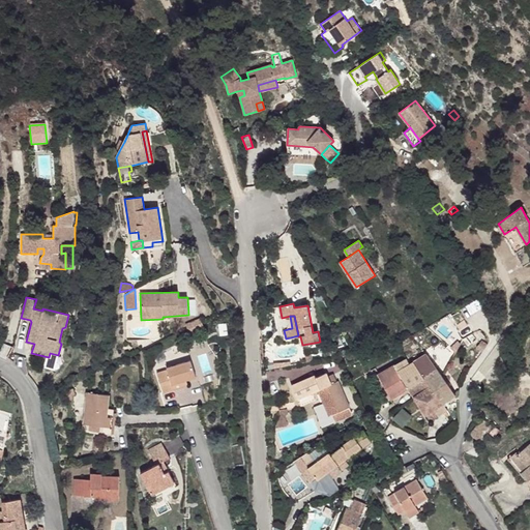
[(185,324),(187,329),(202,322),(201,318),(185,324)]
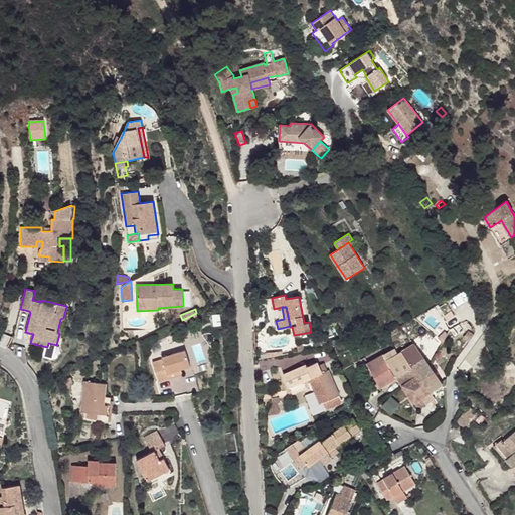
[(221,325),(219,314),(212,315),(213,326),(221,325)]
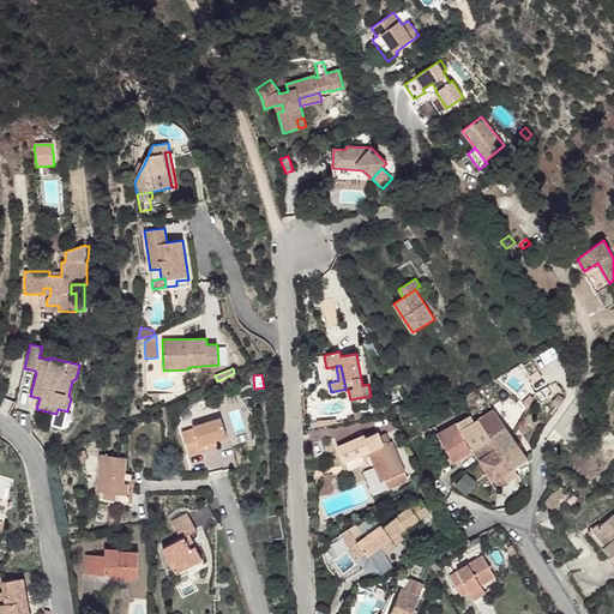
[(553,403),(560,408),(565,401),(559,396),(553,403)]
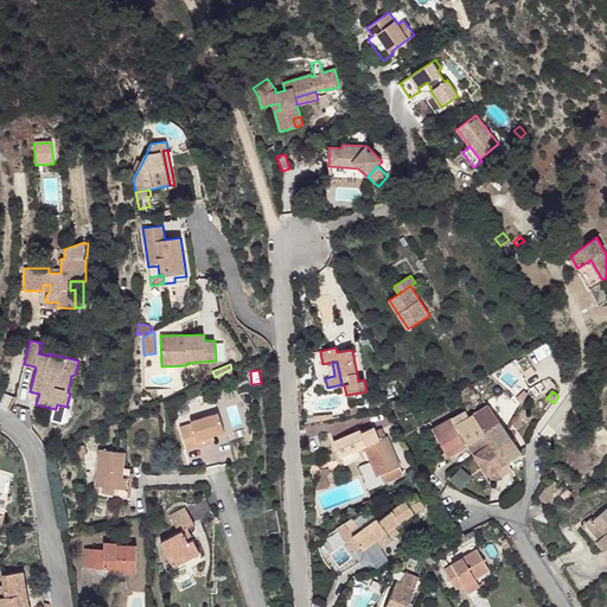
[(433,429),(448,457),(460,449),(468,443),(471,448),(493,483),(508,473),(511,479),(518,473),(510,460),(522,452),(489,406),(465,420),(461,414),(433,429)]
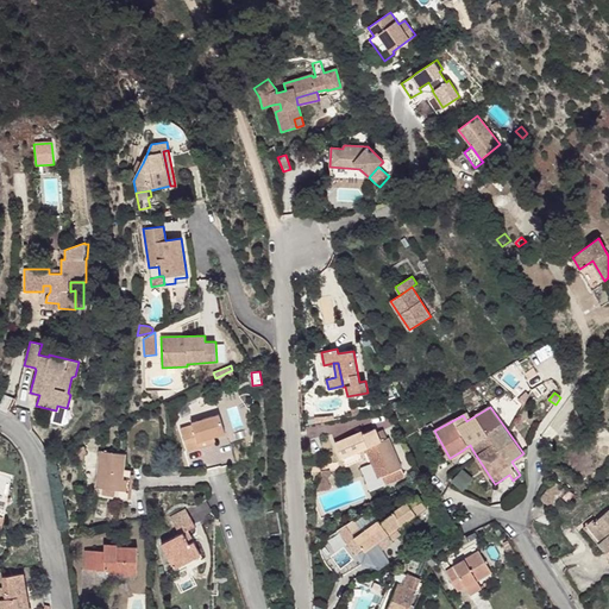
[(180,429),(187,451),(200,447),(198,441),(214,437),(225,433),(219,414),(192,424),(192,426),(180,429)]
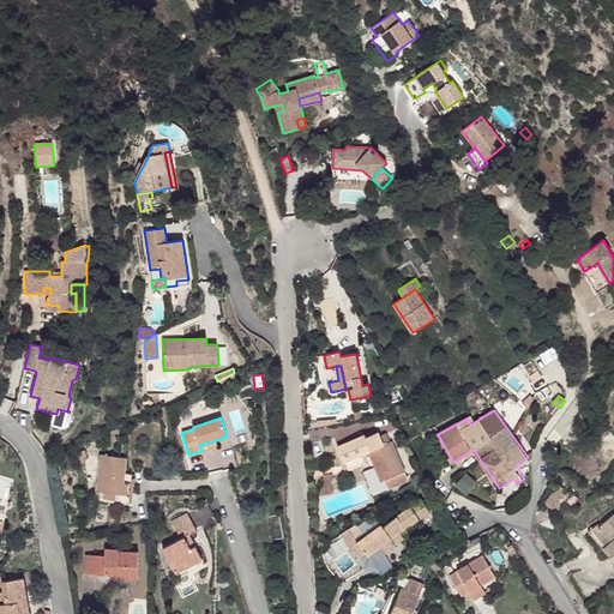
[(338,447),(344,463),(368,452),(381,482),(385,480),(404,473),(391,441),(390,443),(386,434),(380,437),(378,432),(366,438),(365,435),(338,447)]
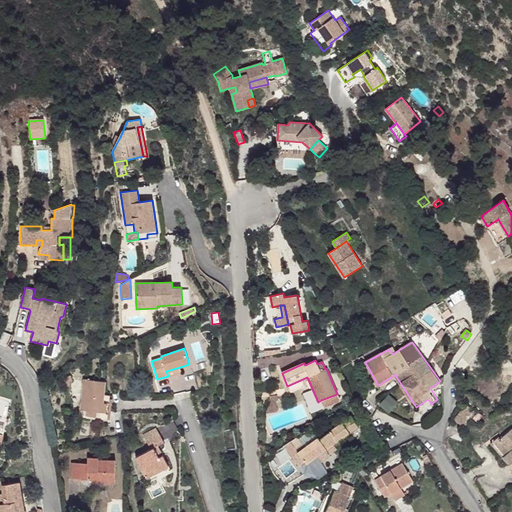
[(181,372),(180,367),(166,371),(168,376),(181,372)]
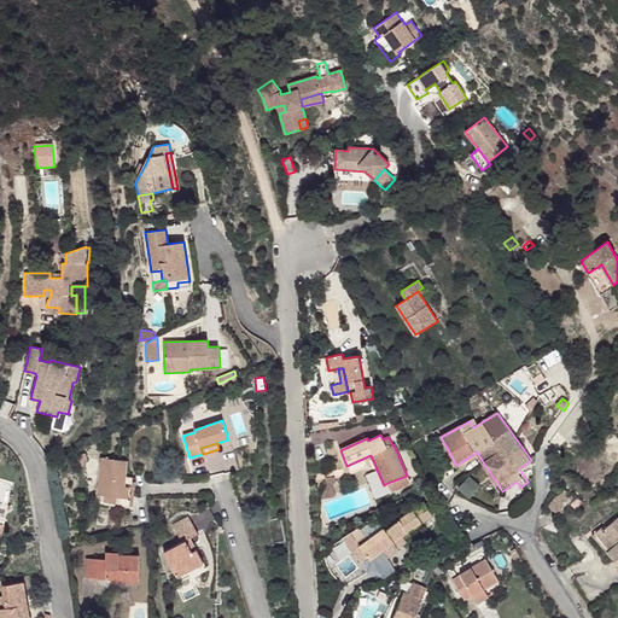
[(76,458),(79,467),(85,467),(85,464),(88,460),(86,454),(82,454),(81,455),(76,458)]
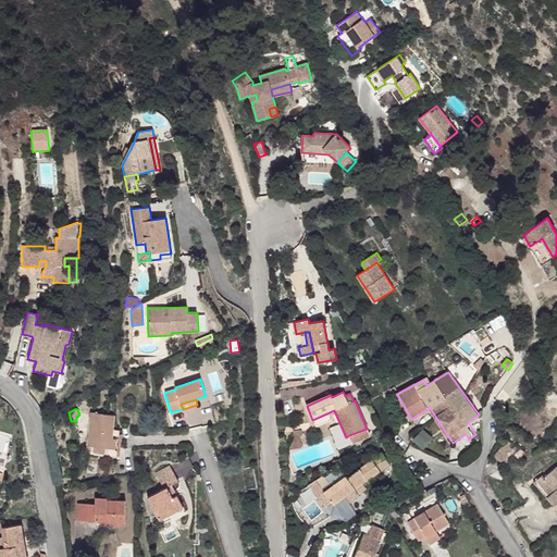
[(91,412),(87,446),(94,447),(106,448),(106,454),(104,456),(118,458),(118,456),(120,434),(120,430),(113,429),(114,415),(91,412)]
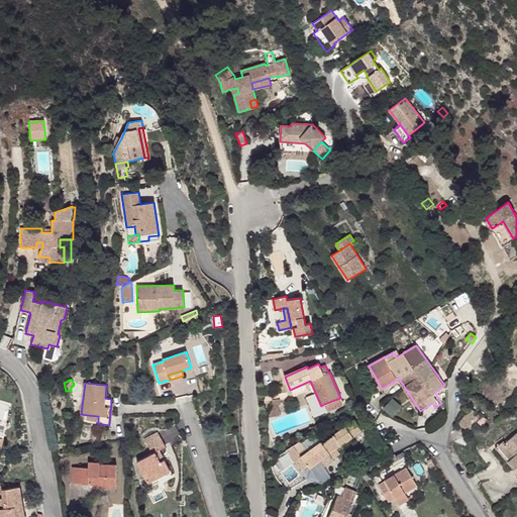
[(343,405),(340,398),(324,404),(327,411),(343,405)]
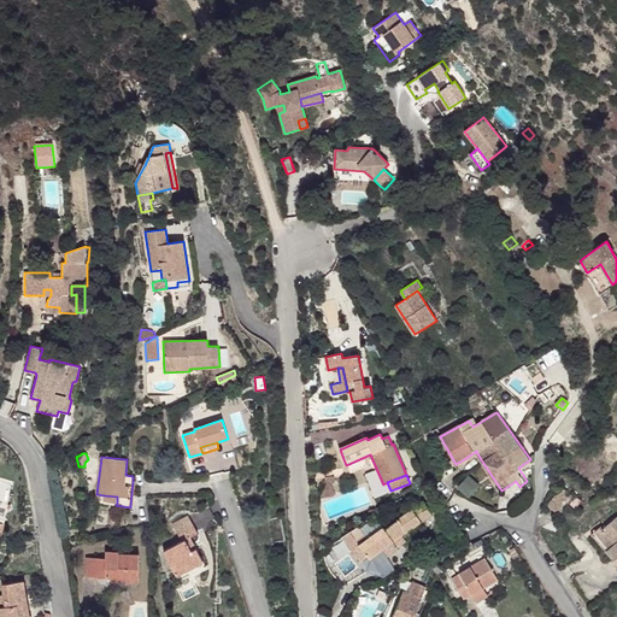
[(465,494),(476,483),(469,476),(458,488),(465,494)]
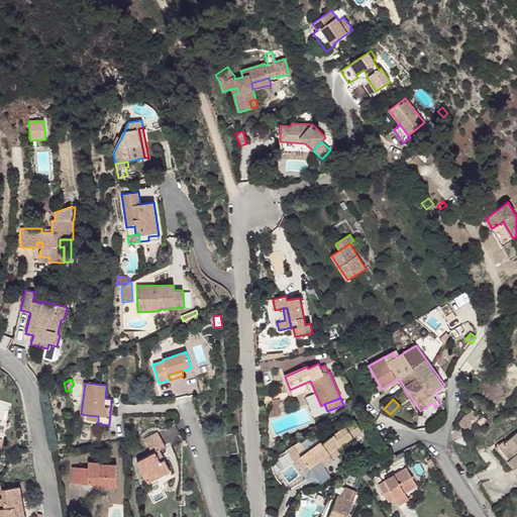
[(272,406),(269,417),(279,416),(278,405),(272,406)]
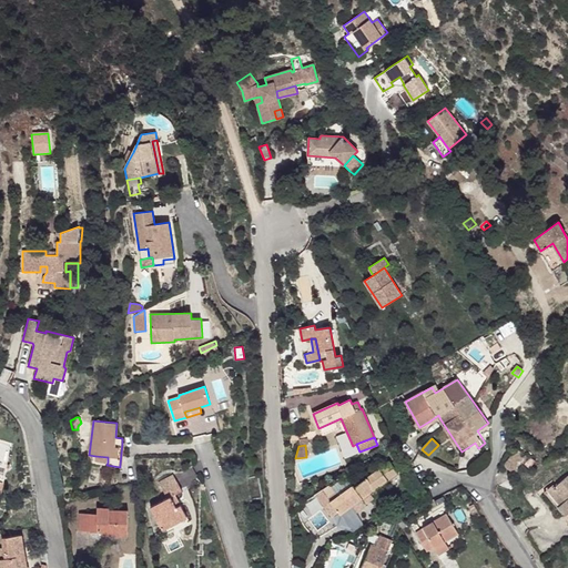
[(517,449),(505,466),(516,475),(528,458),(517,449)]
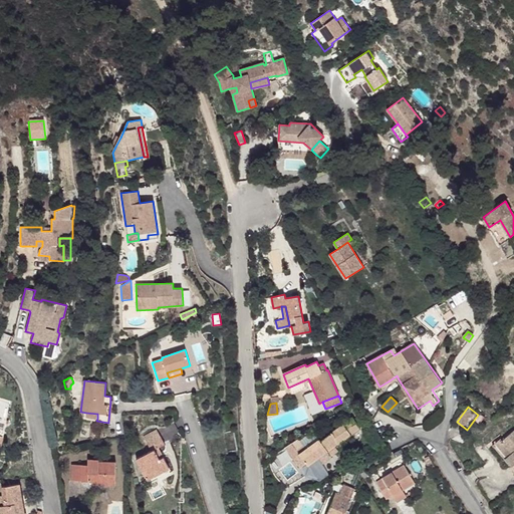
[(323,439),(331,449),(359,428),(352,418),(323,439)]
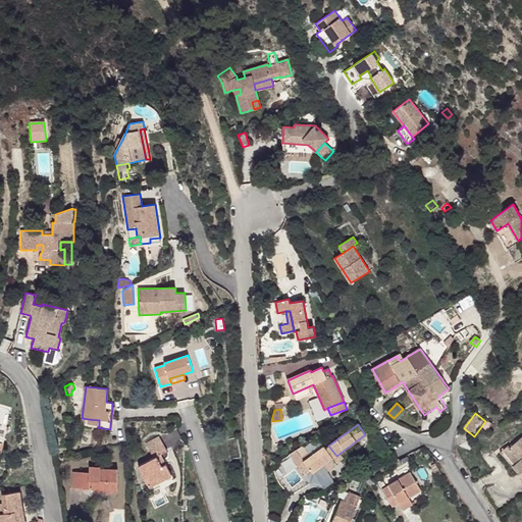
[(149,450),(162,442),(159,435),(146,442),(149,450)]
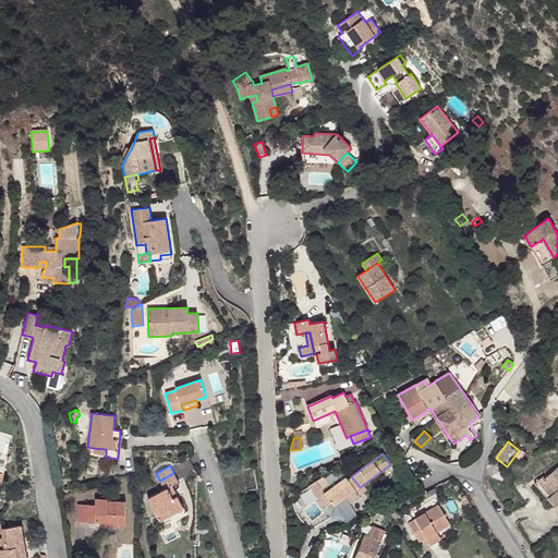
[(554,507),(557,511),(557,468),(544,478),(556,492),(548,498),(555,506),(554,507)]
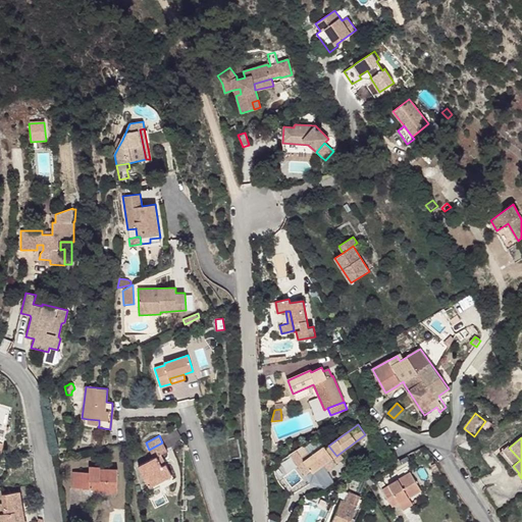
[(138,466),(149,487),(164,479),(163,476),(170,472),(166,464),(162,466),(159,462),(163,459),(161,455),(167,452),(162,442),(149,450),(154,458),(138,466)]
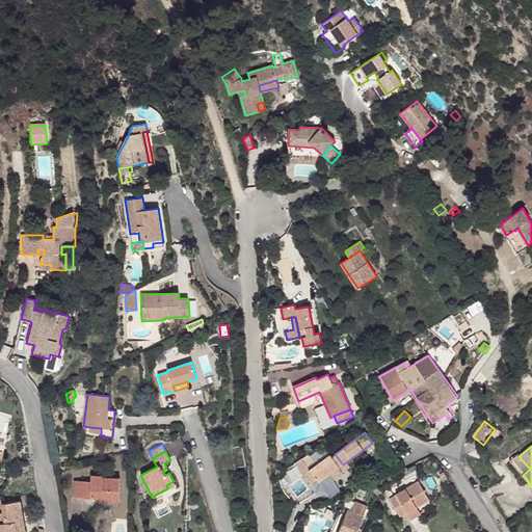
[(317,480),(319,482),(339,468),(343,464),(334,452),(302,474),(311,484),(317,480)]
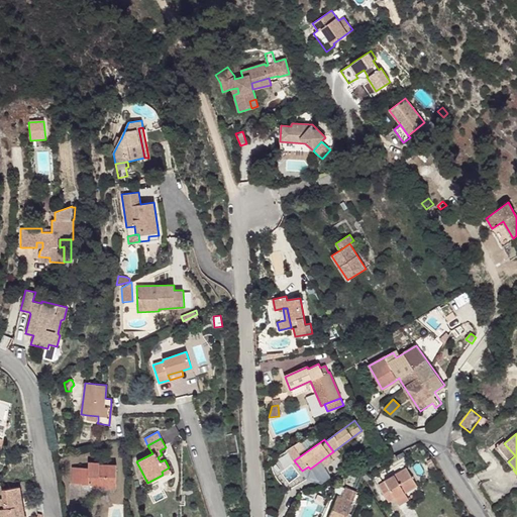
[(498,445),(509,459),(515,455),(504,443),(505,442),(503,440),(498,445)]
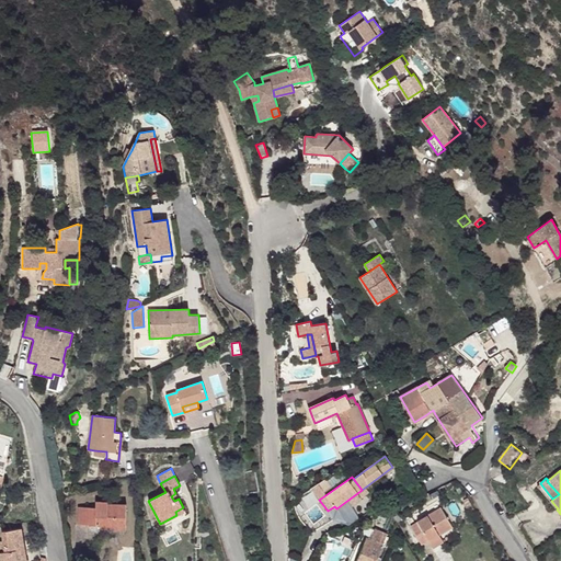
[(315,487),(318,493),(325,488),(321,482),(315,487)]
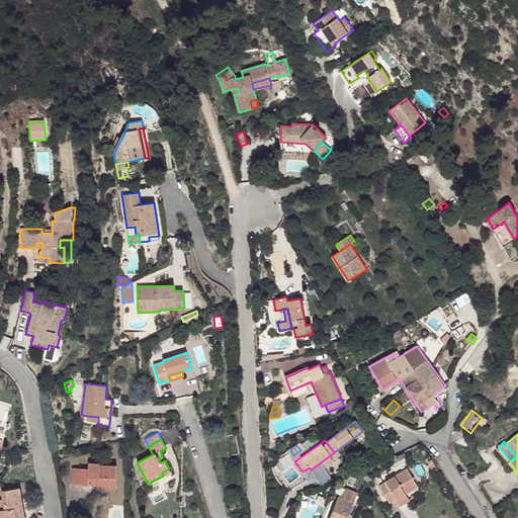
[(339,458),(345,466),(350,463),(344,454),(339,458)]
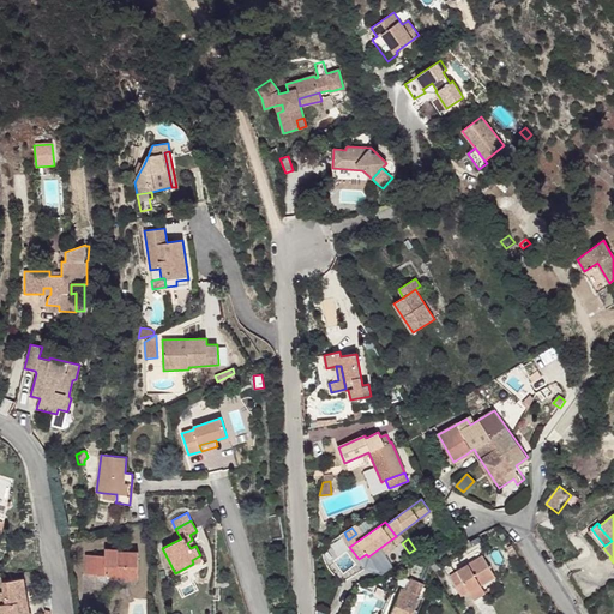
[(373,563),(396,546),(391,540),(368,557),(373,563)]
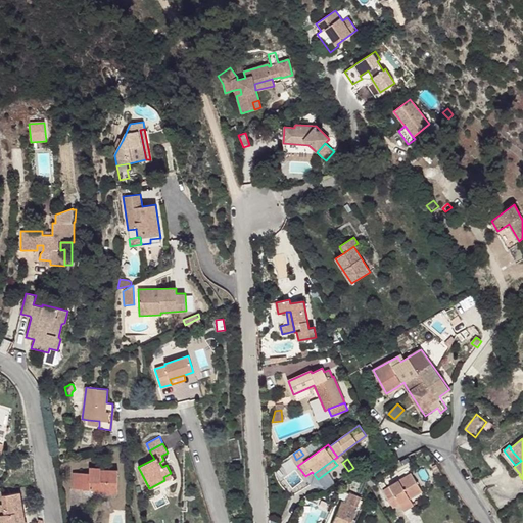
[(432,466),(437,476),(441,474),(436,464),(432,466)]
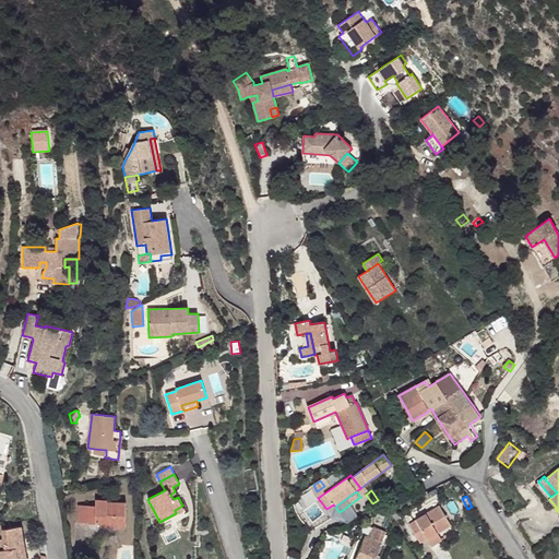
[(78,506),(78,523),(88,523),(88,532),(126,532),(126,502),(107,502),(107,500),(95,500),(95,506),(78,506)]
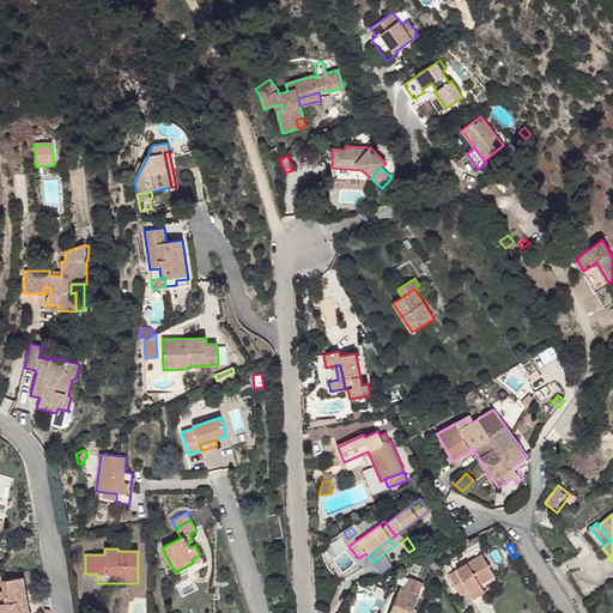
[(175,572),(178,577),(205,563),(200,554),(192,559),(193,563),(175,572)]
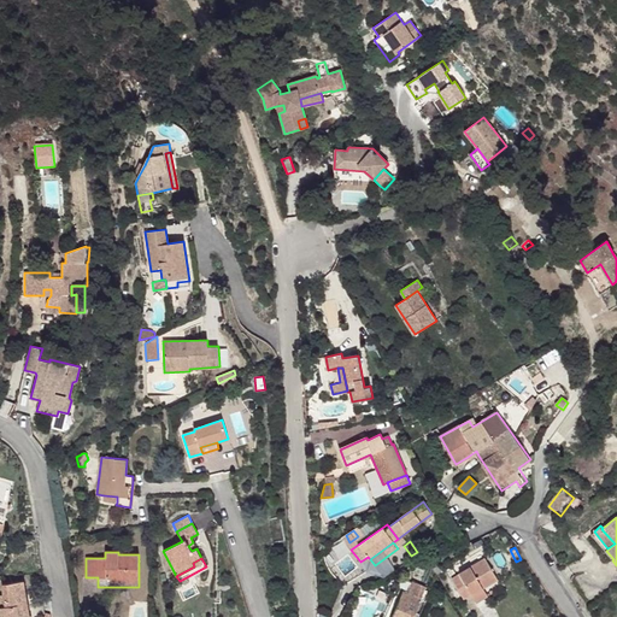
[(452,579),(464,598),(471,594),(472,594),(483,588),(498,580),(485,558),(459,574),(460,575),(452,579)]
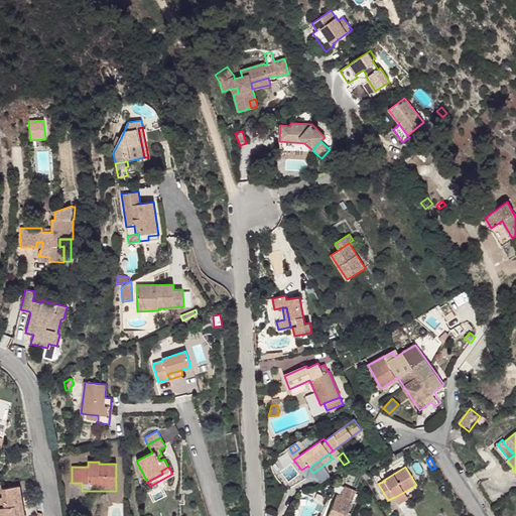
[(0,508),(1,515),(21,515),(24,515),(19,486),(2,489),(3,498),(5,507),(0,508)]
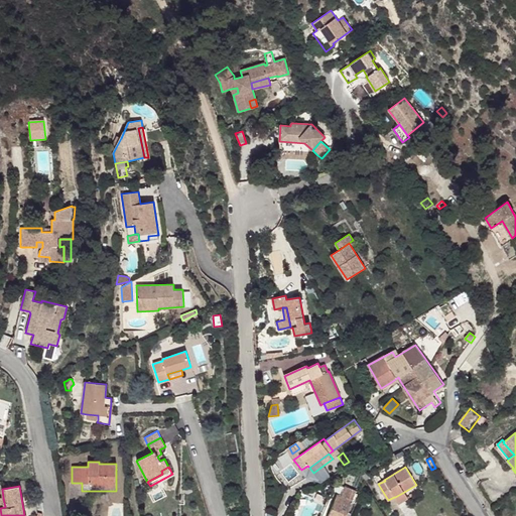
[(328,515),(345,515),(356,491),(345,486),(341,495),(338,494),(328,515)]
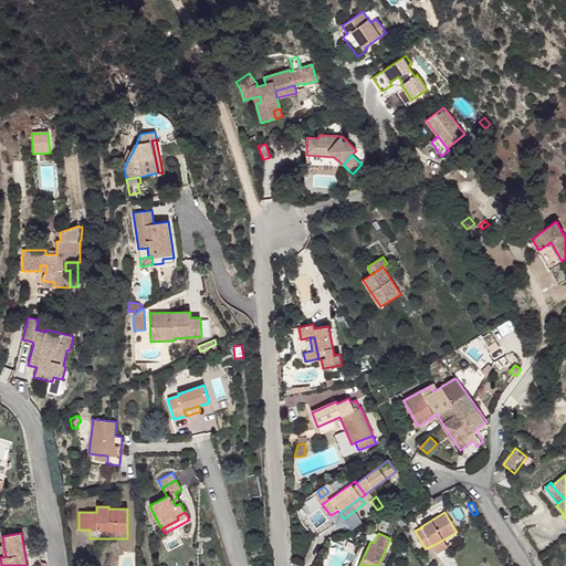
[(433,545),(437,553),(447,546),(443,540),(433,545)]
